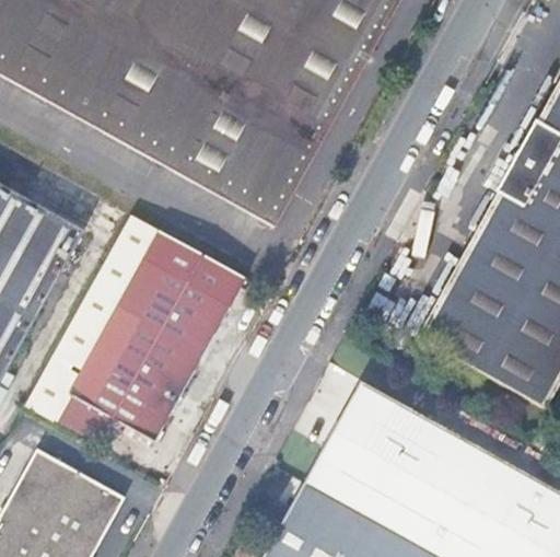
[(0,0),(0,72),(273,224),(395,0),(0,0)]
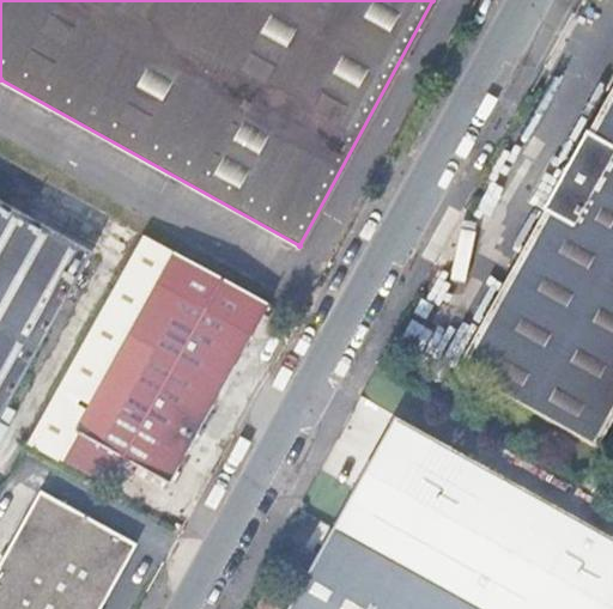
[(530,162),(425,349),(570,432),(612,352),(612,11),(540,142),(536,140),(526,158),(530,162)]
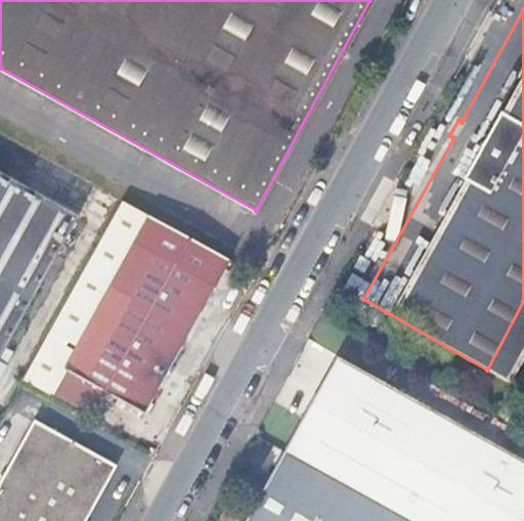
[(0,349),(77,213),(0,170),(0,349)]
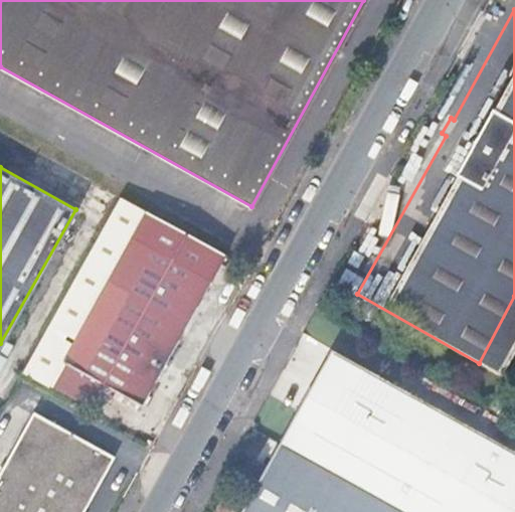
[(131,235),(63,357),(143,401),(211,280),(131,235)]
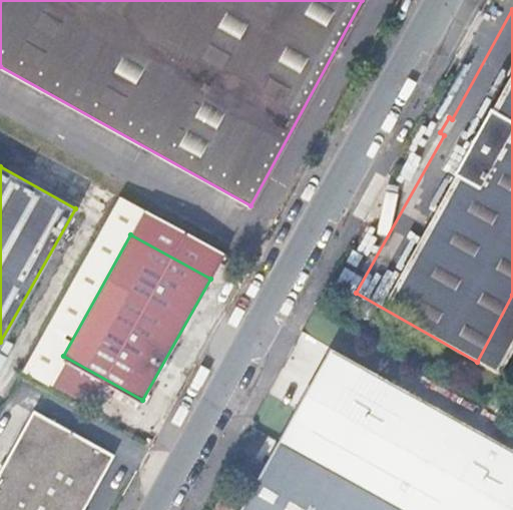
[(329,348),(236,509),(510,509),(512,506),(512,442),(481,425),(477,431),(329,348)]
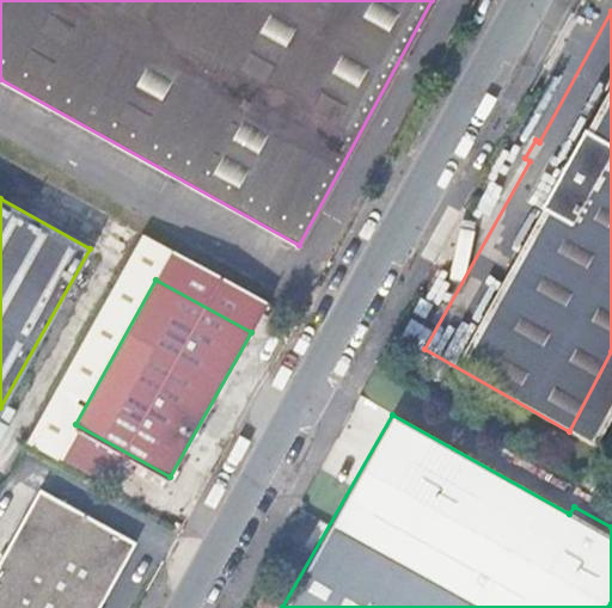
[(40,489),(0,560),(0,607),(97,607),(135,541),(40,489)]
